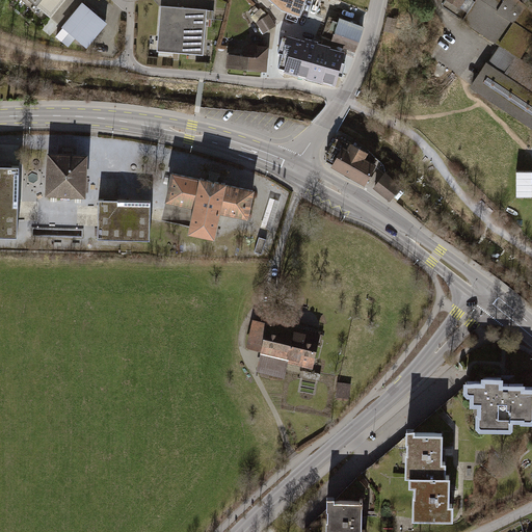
[(35,0),(56,17),(69,0),(35,0)]
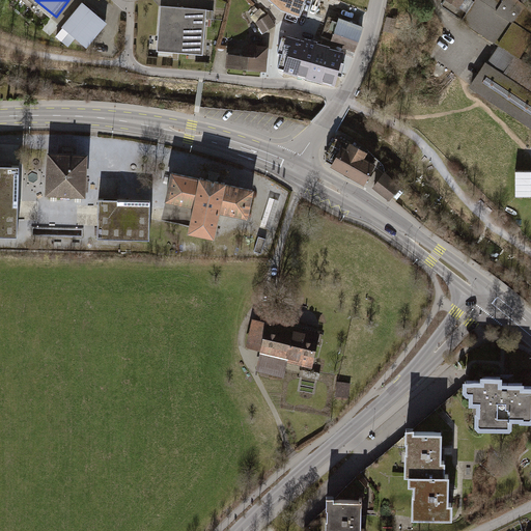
[(278,1),(277,0),(256,0),(254,3),(261,9),(252,19),(263,34),(290,18),(278,1)]
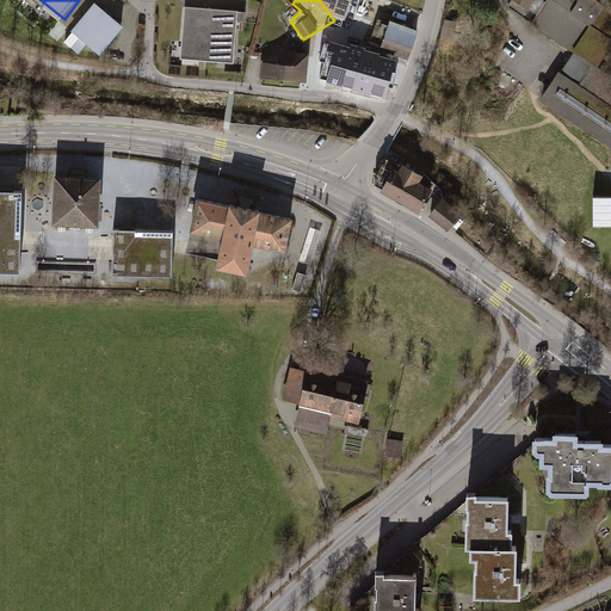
[(508,7),(574,51),(597,67),(610,44),(610,14),(603,7),(593,0),(579,0),(578,2),(573,0),(512,0),(508,6),(508,7)]
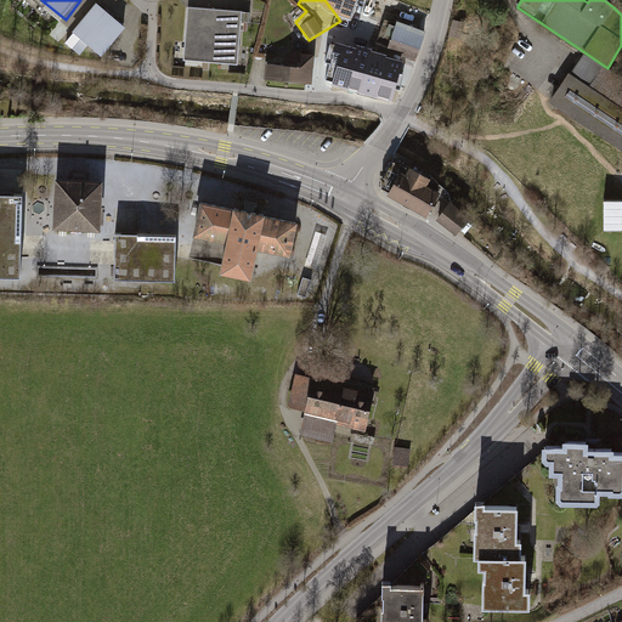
[(95,6),(63,43),(79,57),(88,47),(100,57),(123,30),(95,6)]
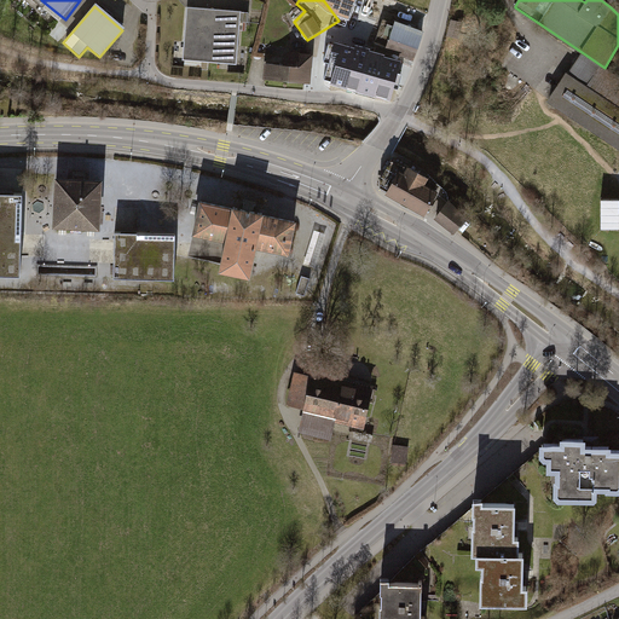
[(214,11),(187,9),(183,61),(209,63),(214,11)]
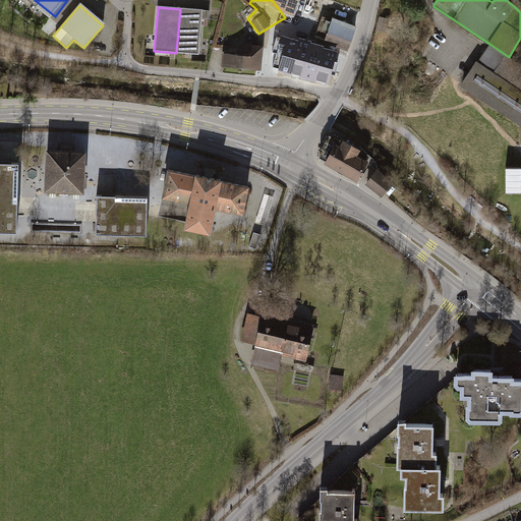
[(204,11),(180,9),(176,53),(199,55),(204,11)]
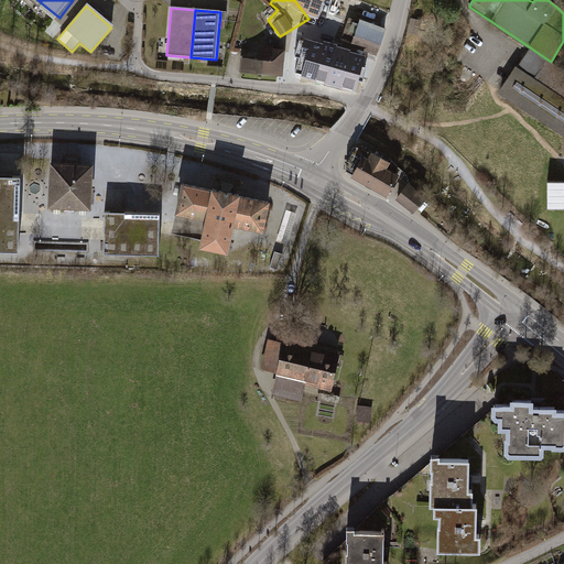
[(383,32),(349,20),(343,40),(377,52),(383,32)]
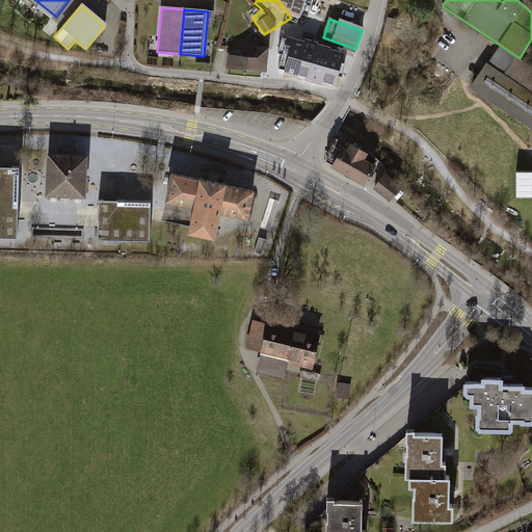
[(303,43),(284,36),(278,55),(281,55),(277,68),(296,72),(303,43)]
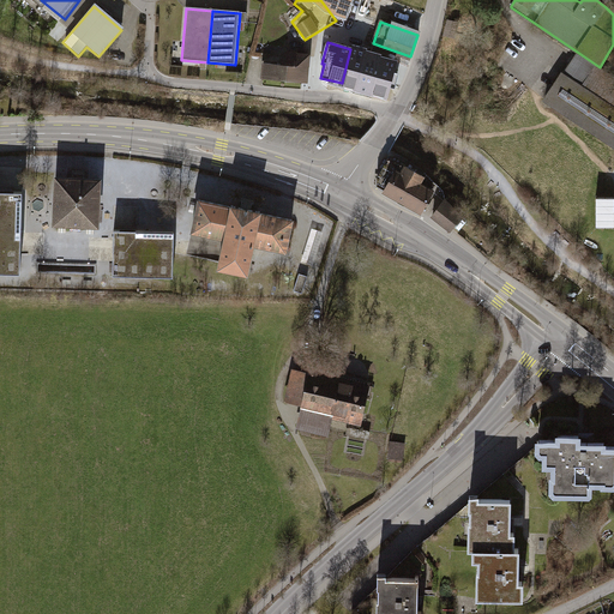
[(385,98),(386,98),(397,59),(365,50),(366,49),(351,46),(350,49),(342,83),(343,86),(354,89),(369,94),(385,98)]
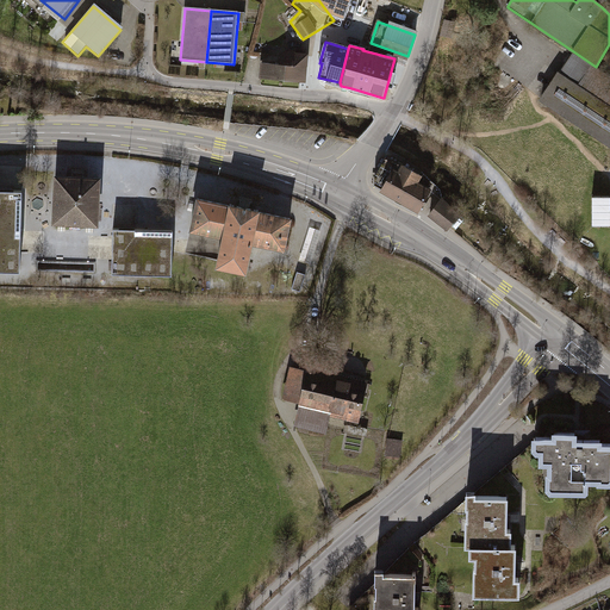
[(609,143),(609,79),(595,69),(596,67),(573,51),(542,98),(609,143)]
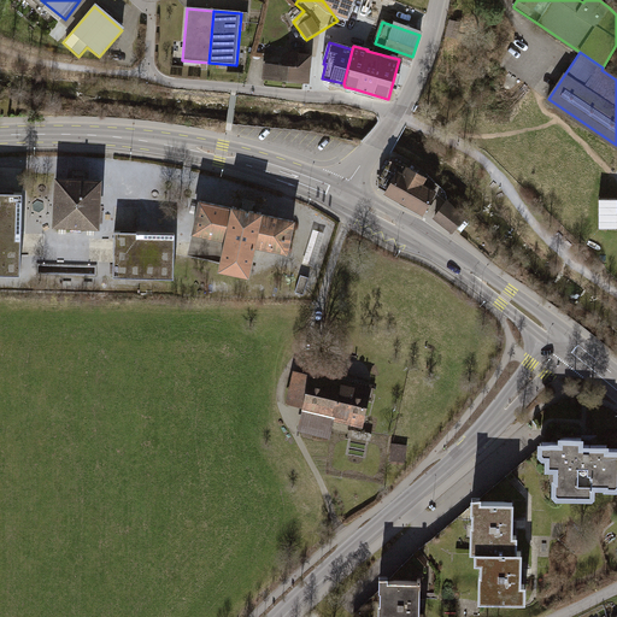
[(286,65),(266,64),(265,78),(309,82),(311,57),(287,56),(286,65)]
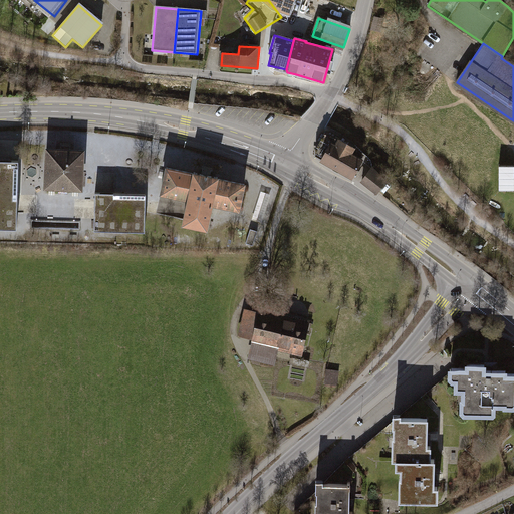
[(315,149),(315,156),(352,177),(362,160),(350,153),(353,147),(339,139),(339,140),(325,132),(315,149)]
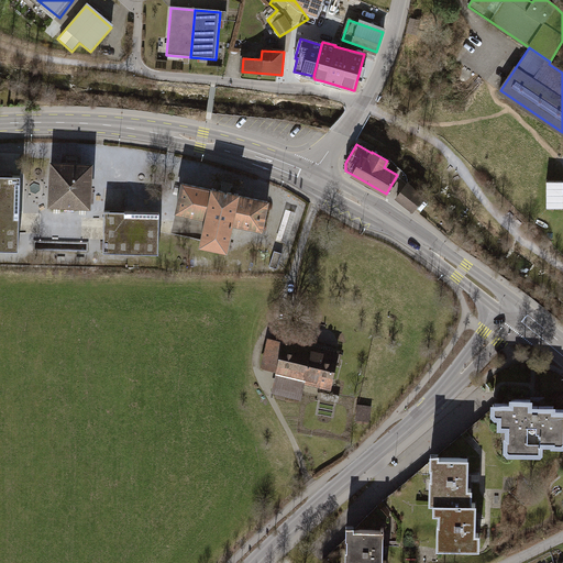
[(52,163),(50,206),(89,207),(91,165),(52,163)]
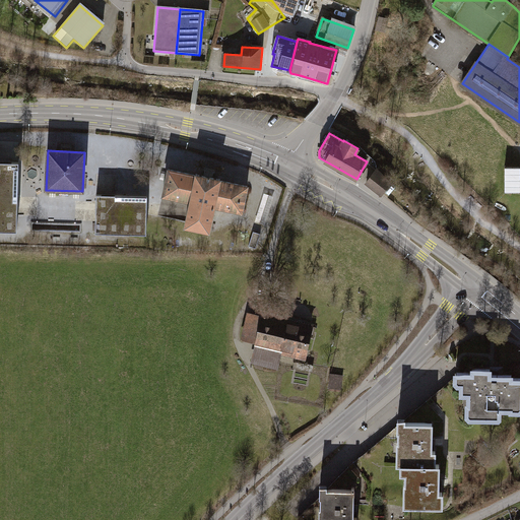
[(0,231),(17,231),(18,163),(0,161),(0,231)]
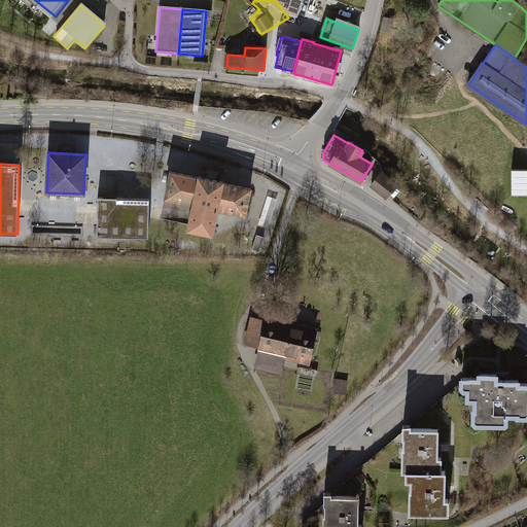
[(526,167),(513,167),(513,194),(526,194),(526,167)]
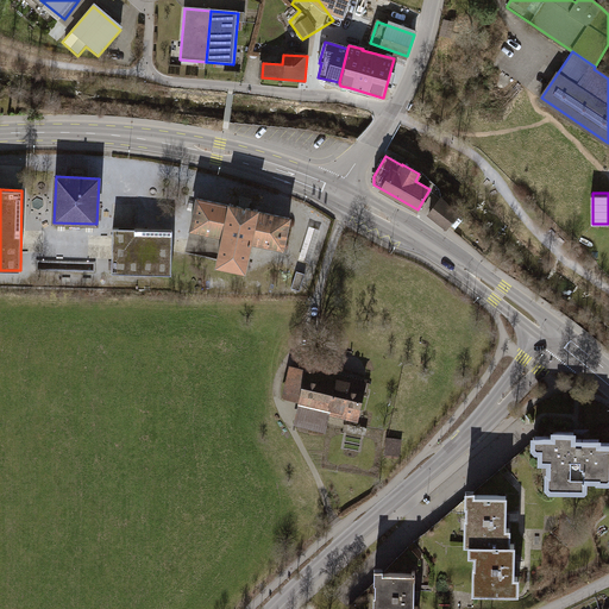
[(230,205),(198,199),(190,228),(223,236),(217,265),(244,271),(251,242),(287,250),(293,219),(258,211),(258,209),(230,203),(230,205)]
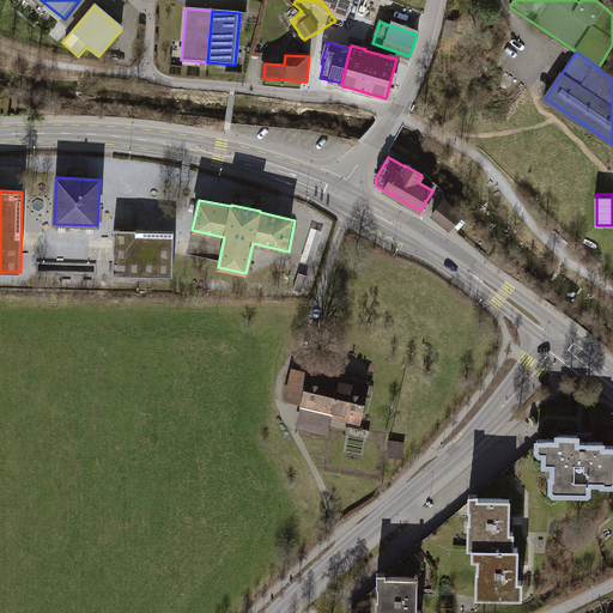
[(443,200),(432,214),(450,229),(462,214),(443,200)]
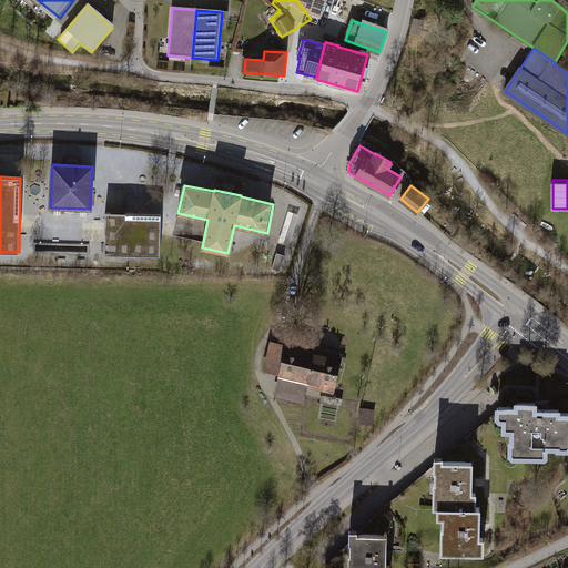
[(105,213),(104,255),(160,256),(161,214),(105,213)]
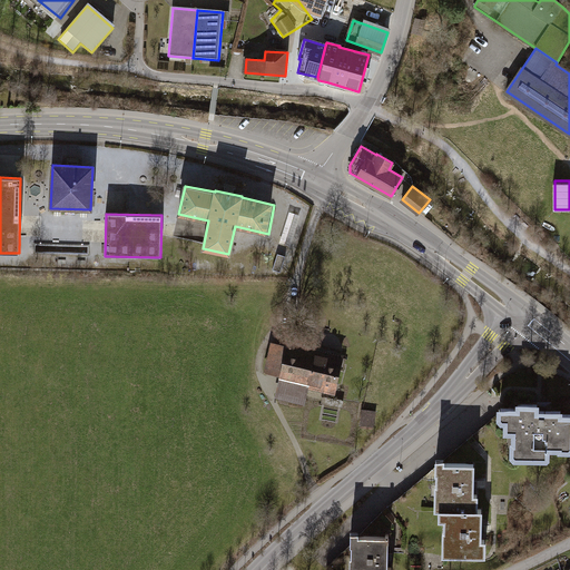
[(286,261),(279,258),(274,274),(282,276),(286,261)]
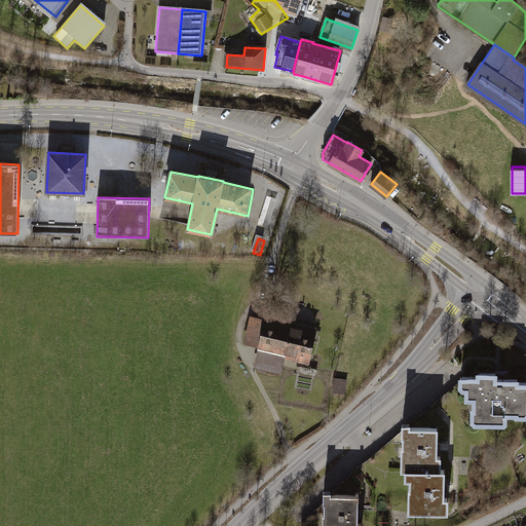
[(308,362),(315,330),(252,316),(246,343),(261,346),(257,366),(279,371),(283,357),(308,362)]
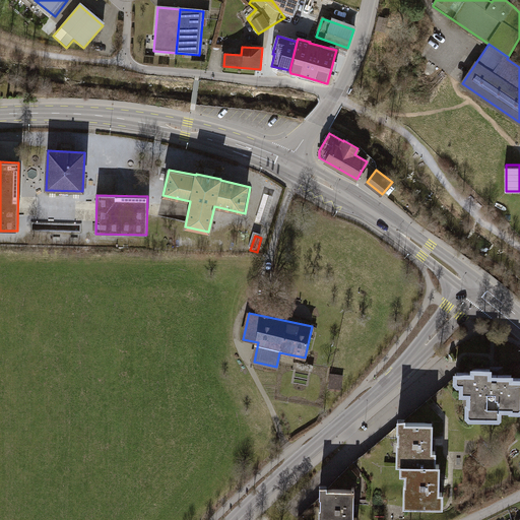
[(469,374),(451,374),(450,386),(459,386),(459,396),(464,396),(464,419),(502,420),(502,413),(519,412),(519,379),(511,379),(511,376),(491,376),(491,369),(469,369),(469,374)]
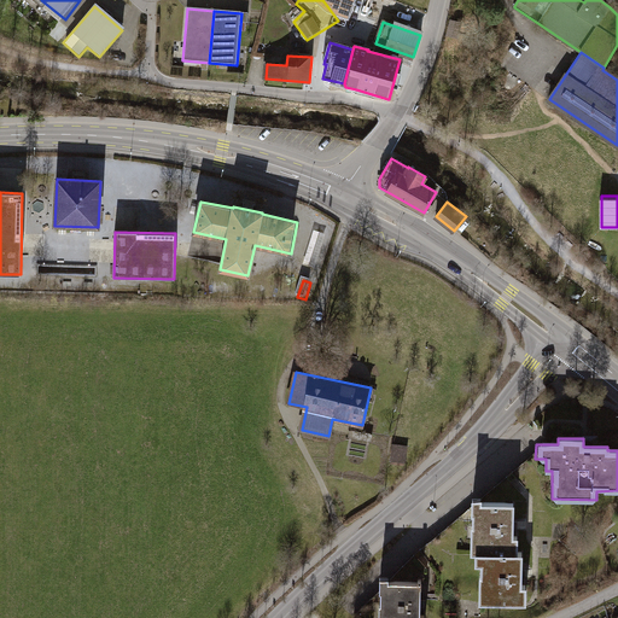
[(408,447),(392,444),(391,460),(406,462),(408,447)]
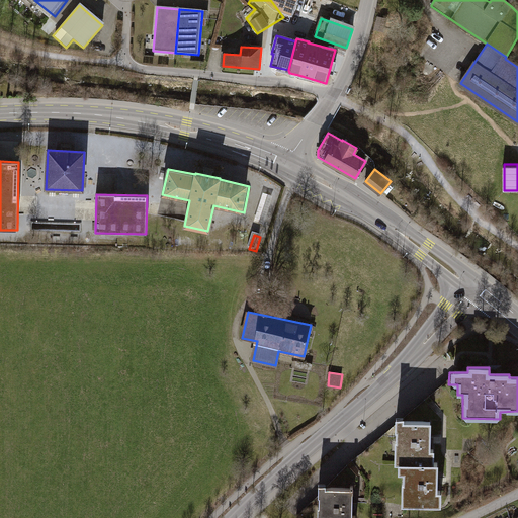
[(402,419),(395,419),(395,463),(433,463),(432,450),(430,450),(429,422),(402,422),(402,419)]
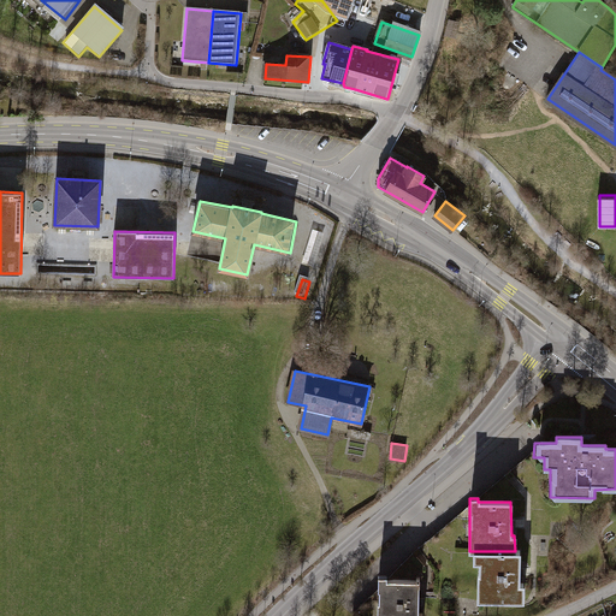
[(515,551),(469,551),(469,561),(478,561),(478,600),(523,600),(523,584),(520,584),(520,551),(515,551)]
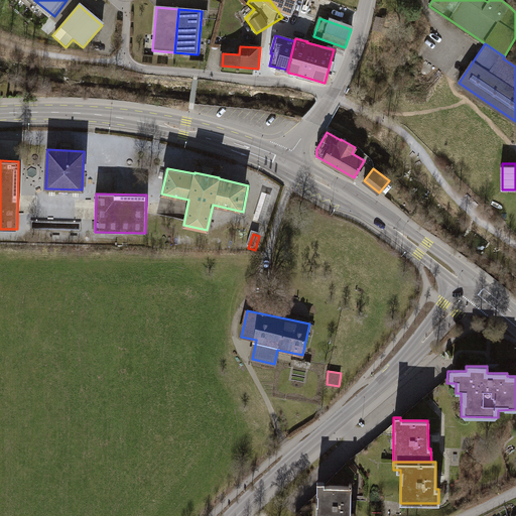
[(327,482),(318,482),(316,515),(355,515),(356,515),(351,515),(352,486),(327,486),(327,482)]
